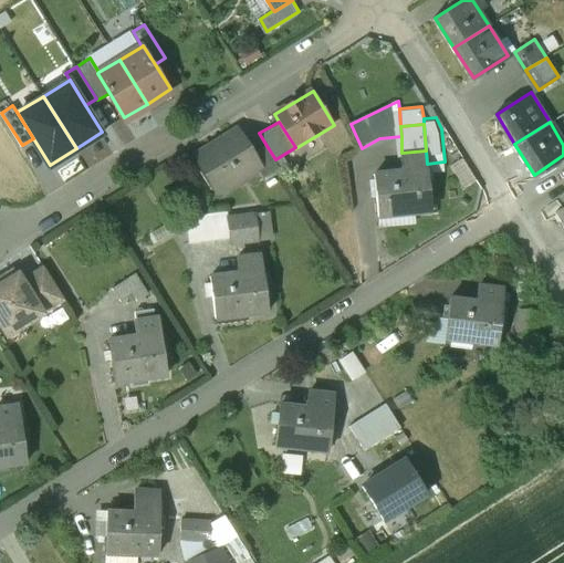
[(237,132),(198,156),(218,189),(256,165),(258,164),(251,154),(237,132)]
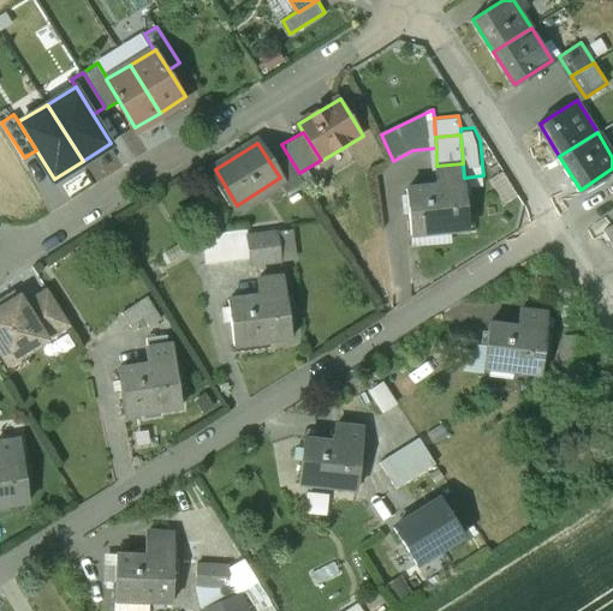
[(289,156),(273,167),(280,178),(278,179),(287,192),(304,181),(299,173),(289,156)]
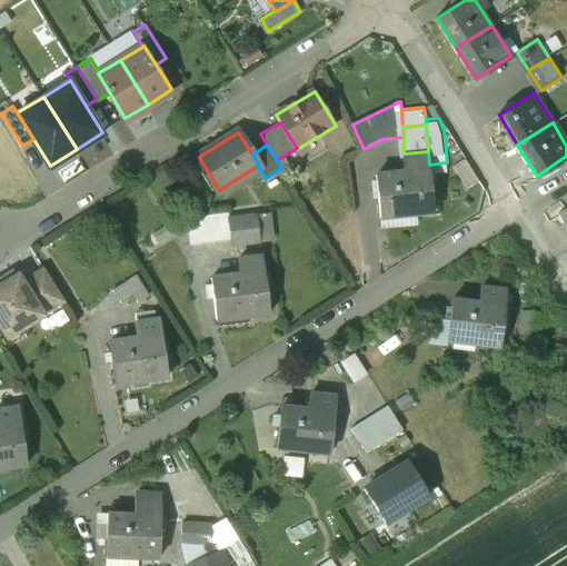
[(428,151),(404,154),(405,168),(377,170),(380,215),(433,210),(429,165),(428,151)]
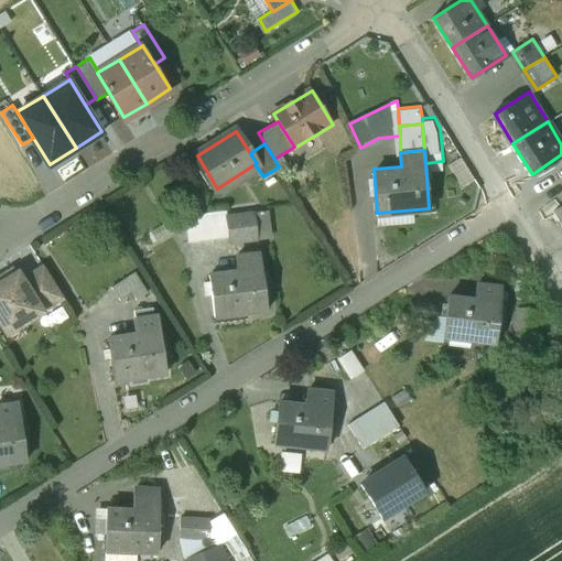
[(226,209),(185,215),(188,240),(229,235),(227,215),(226,209)]
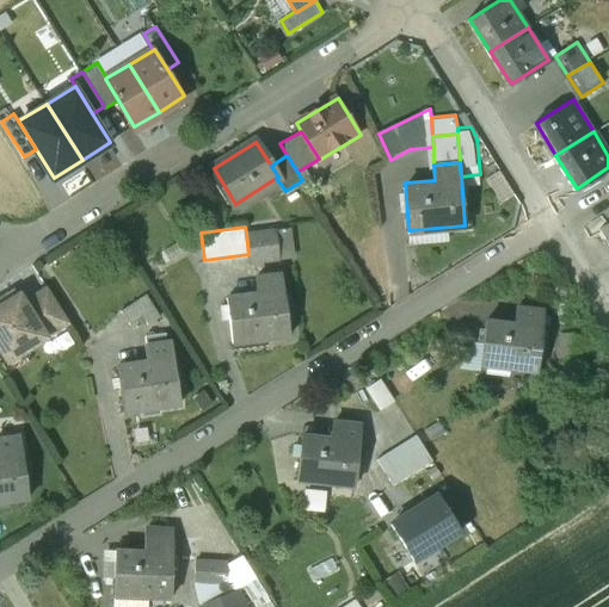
[(277,229),(281,256),(297,254),(294,227),(277,229)]
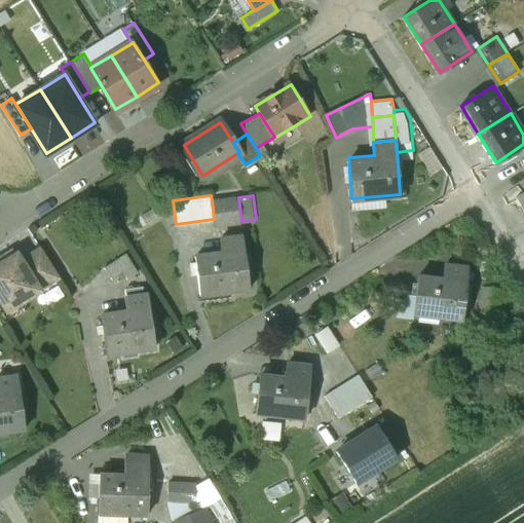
[(238,197),(212,200),(214,219),(215,224),(241,221),(238,197)]
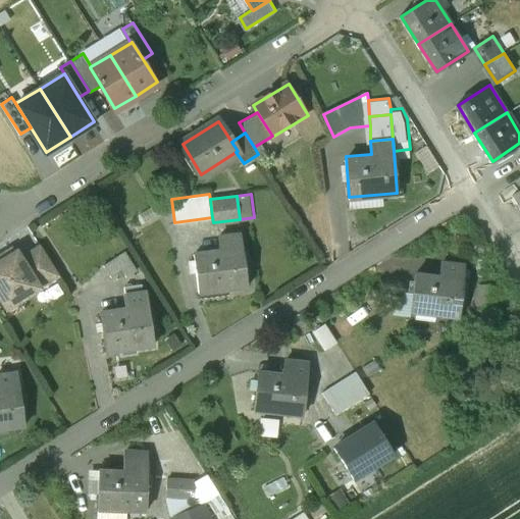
[(221,249),(195,252),(200,292),(248,286),(241,232),(219,235),(221,249)]
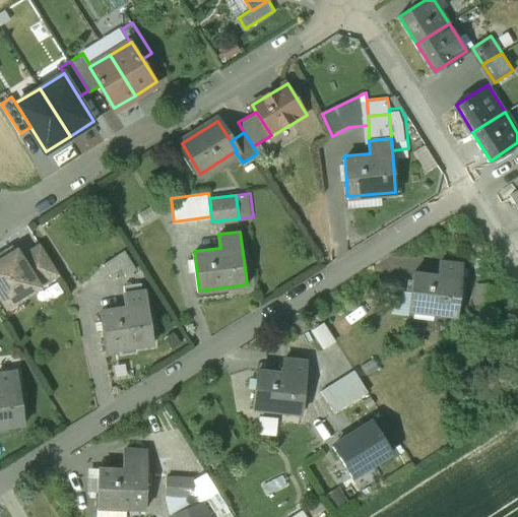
[(42,245),(21,257),(40,286),(60,273),(42,245)]
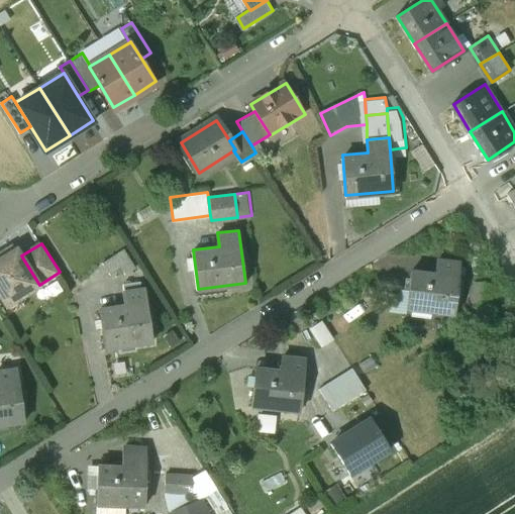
[(21,255),(14,244),(0,253),(0,290),(8,304),(39,285),(21,255)]
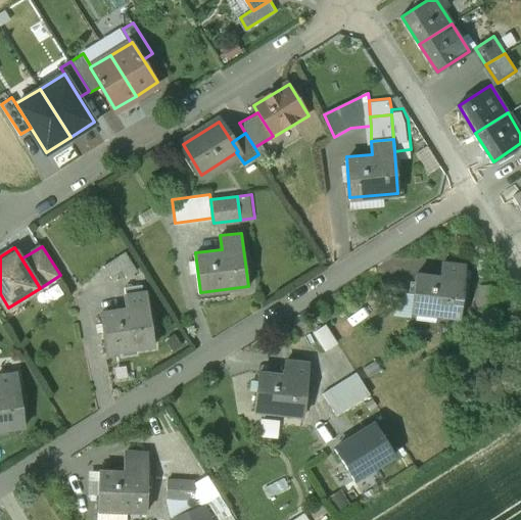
[(129,255),(108,266),(114,278),(125,274),(129,281),(139,277),(129,255)]
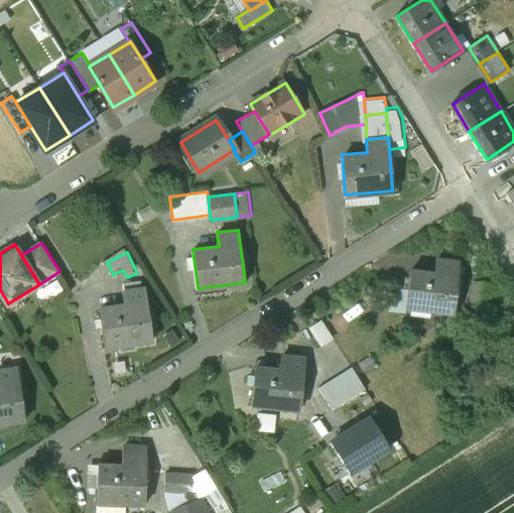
[(459,261),(436,258),(434,271),(410,268),(406,308),(453,313),(459,261)]
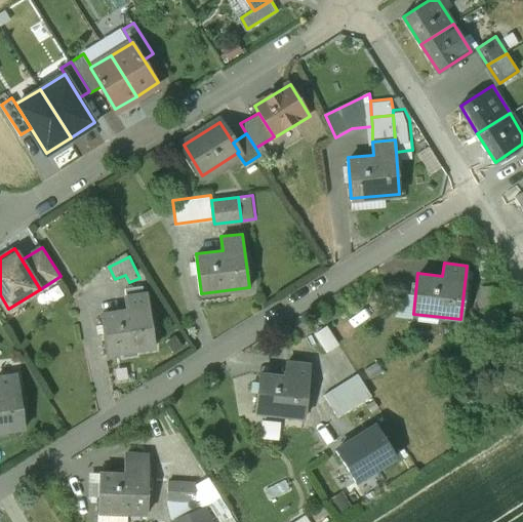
[(499,287),(483,285),(480,311),(496,313),(499,287)]
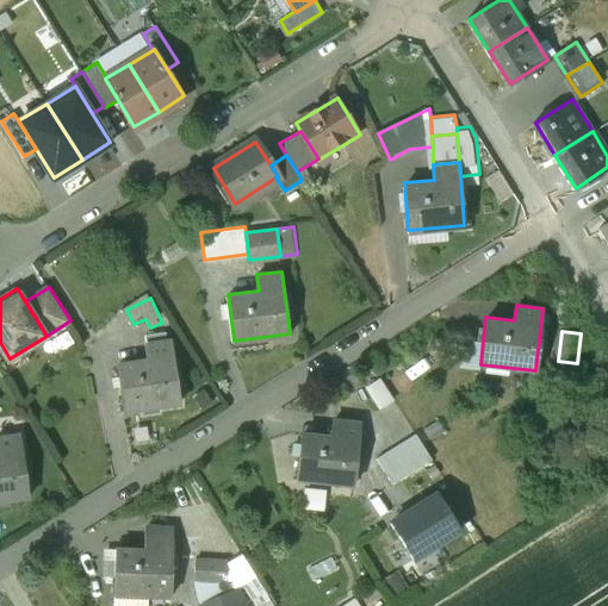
[(172,339),(147,343),(149,360),(118,364),(121,375),(113,376),(115,383),(122,382),(125,408),(144,406),(144,412),(160,410),(159,404),(181,401),(172,339)]
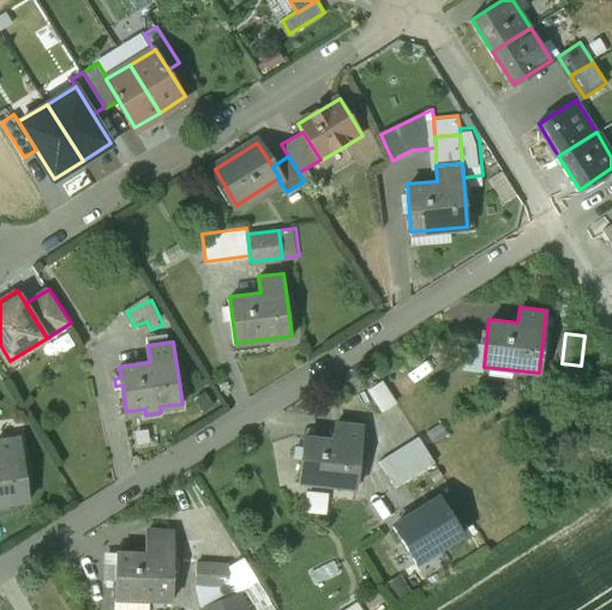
[(363,427),(336,424),(334,439),(305,436),(300,482),(357,488),(363,427)]
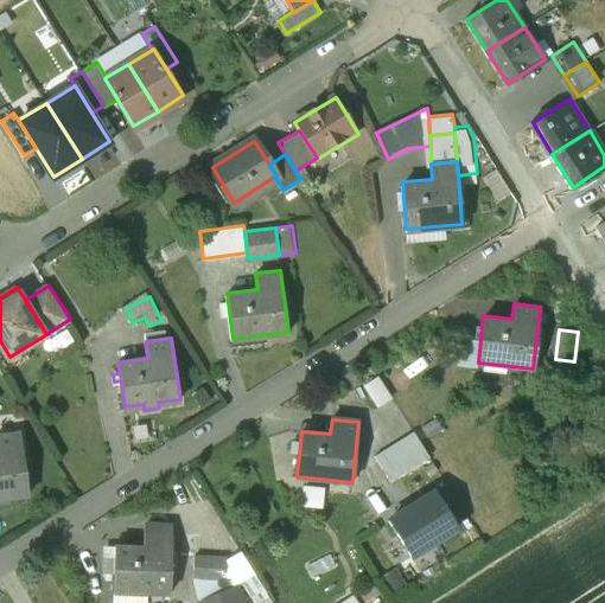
[(0,495),(30,493),(21,431),(0,434),(0,495)]
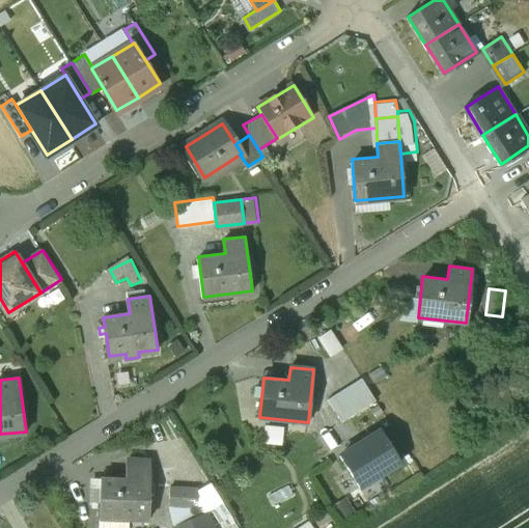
[(363,378),(329,399),(342,421),(377,399),(363,378)]
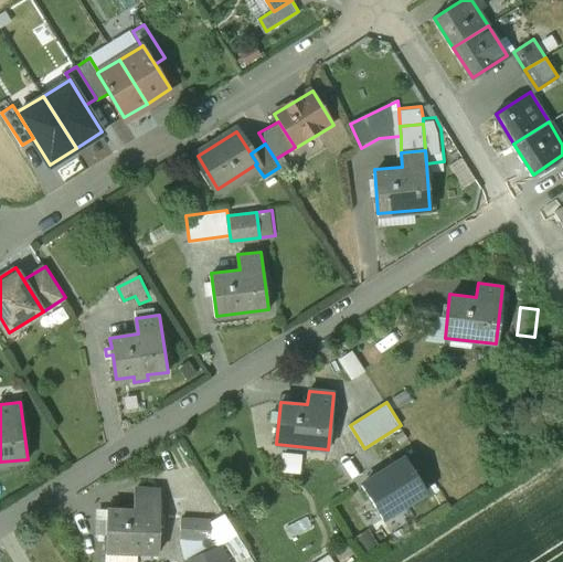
[(280,448),(278,467),(297,469),(299,452),(280,448)]
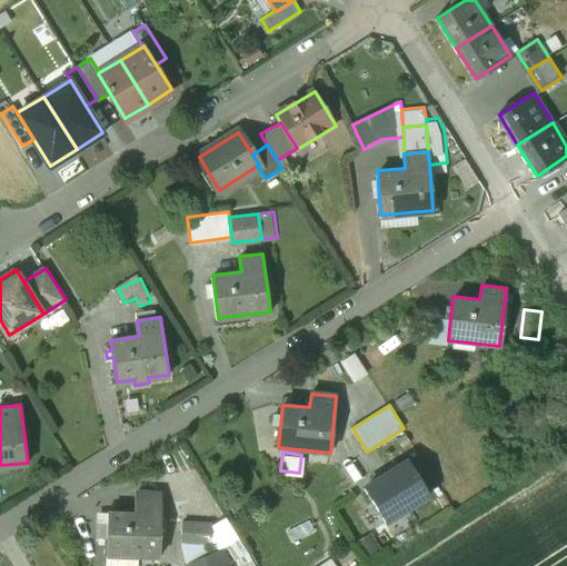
[(408,460),(365,487),(386,522),(429,494),(408,460)]
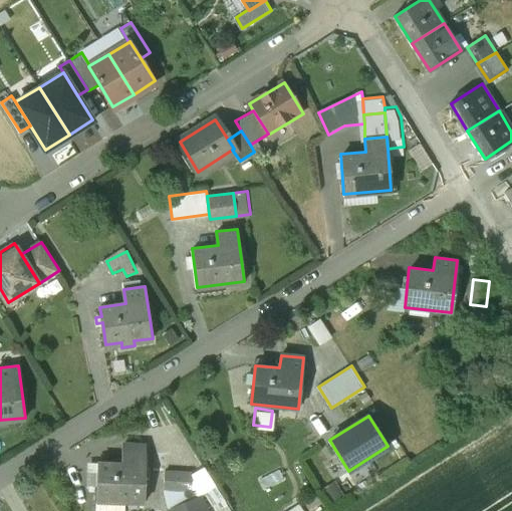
[(123,462),(97,462),(97,471),(89,471),(89,485),(97,485),(97,502),(145,503),(146,445),(123,445),(123,462)]
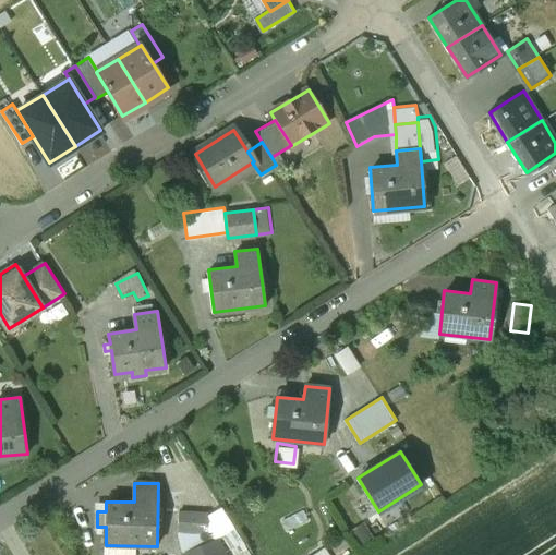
[(207,515),(180,514),(179,531),(207,532),(207,515)]
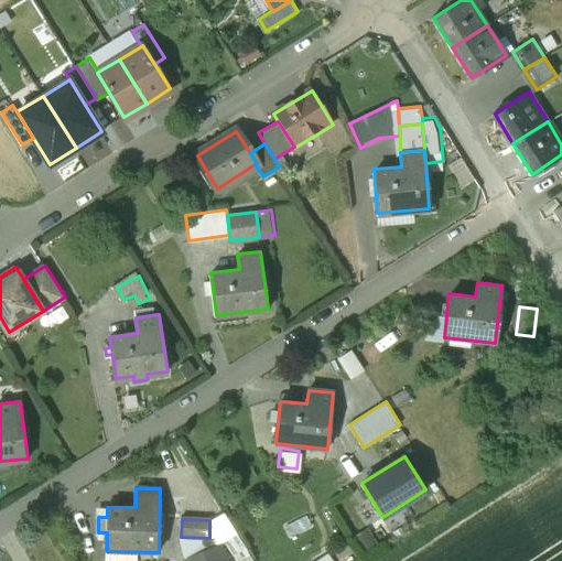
[(226,560),(219,545),(185,559),(186,560),(226,560)]
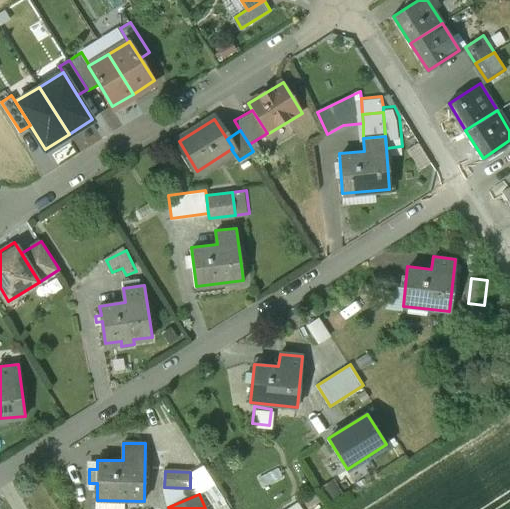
[(303,508),(297,499),(281,508),(303,508)]
